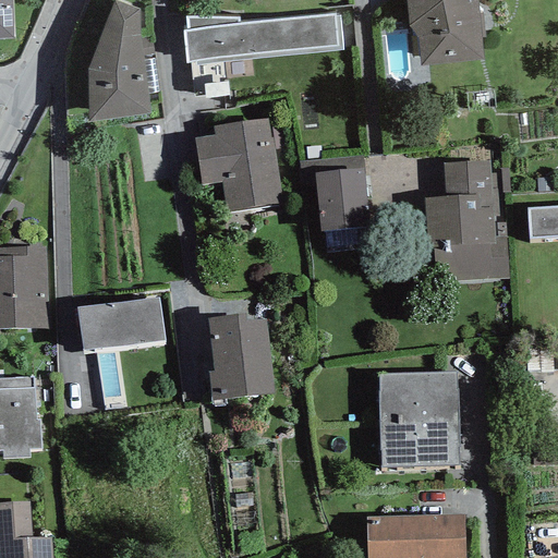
[(12,0),(0,0),(0,38),(14,38),(12,0)]
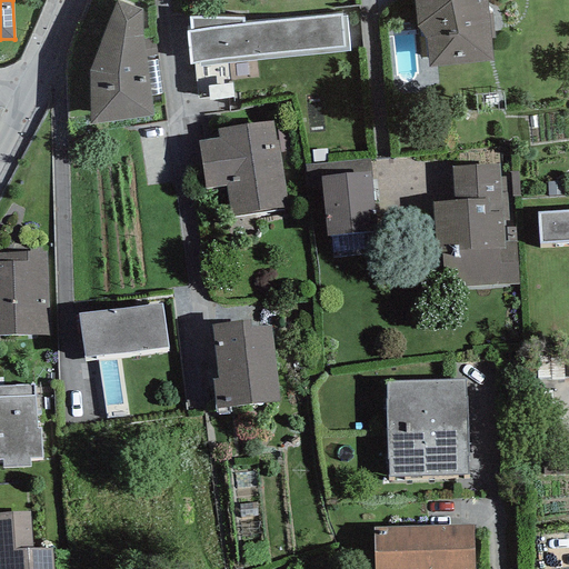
[(488,0),(415,0),(421,68),(495,60),(488,0)]
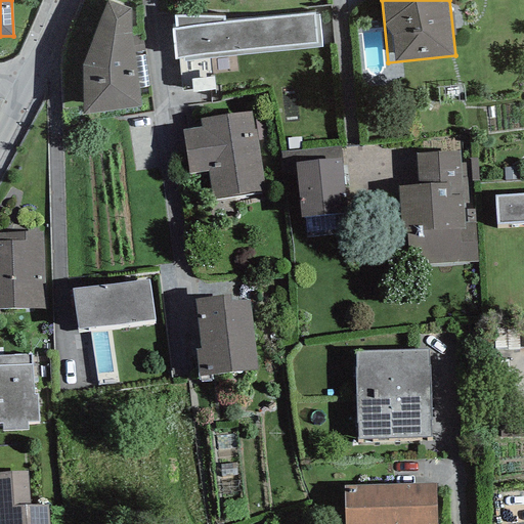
[(135,12),(73,19),(83,118),(146,111),(135,12)]
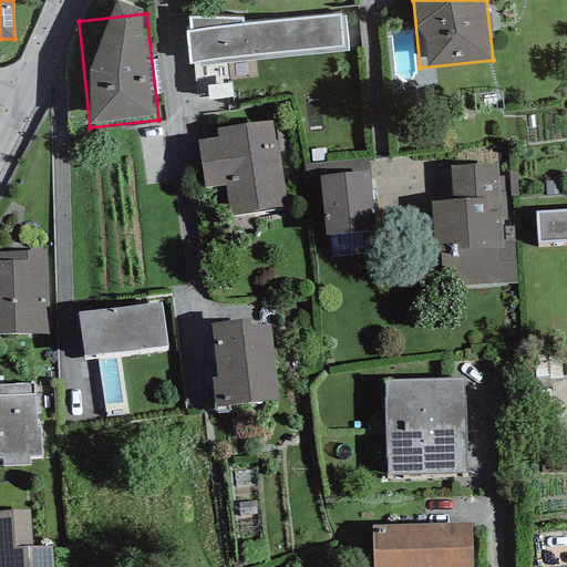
[(244,18),(187,18),(188,31),(185,32),(188,64),(220,60),(343,48),(341,13),(244,23),(244,18)]
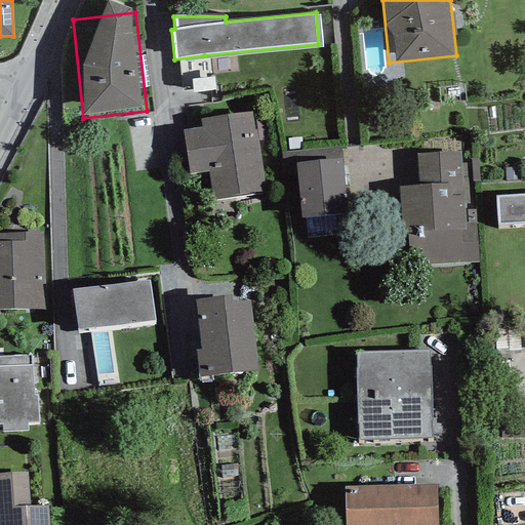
[(250,114),(187,122),(197,202),(261,194),(250,114)]
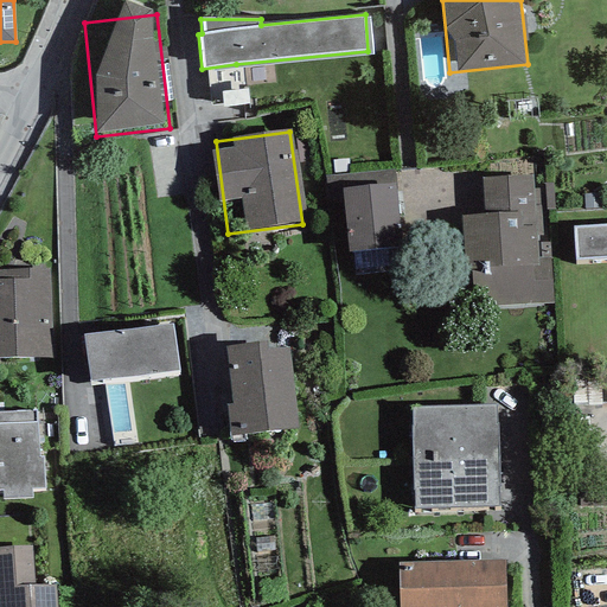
[(395,185),(346,189),(350,256),(400,253),(395,185)]
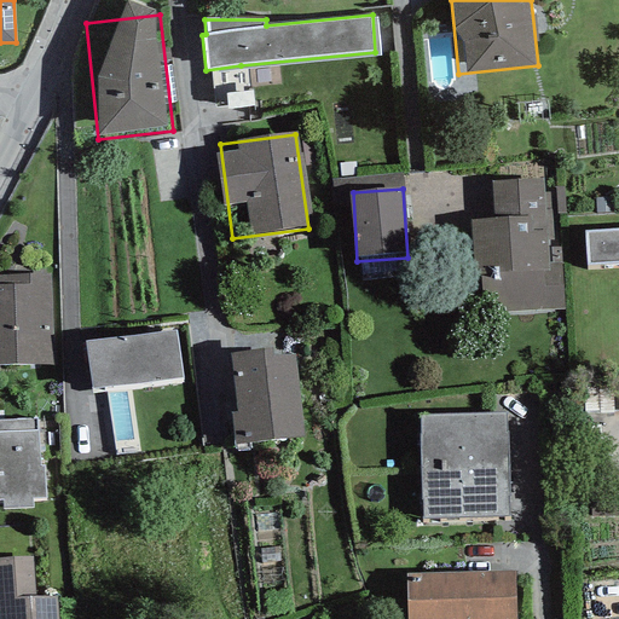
[(478,313),(562,308),(557,215),(472,220),(478,313)]
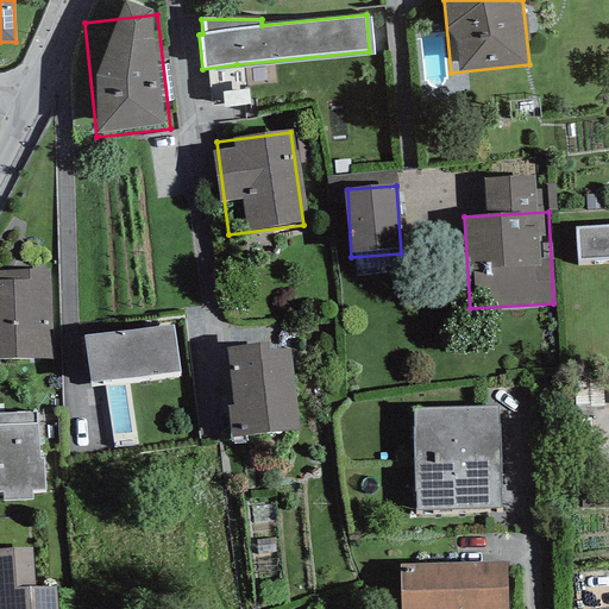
[(608,224),(573,226),(576,264),(608,262),(608,224)]
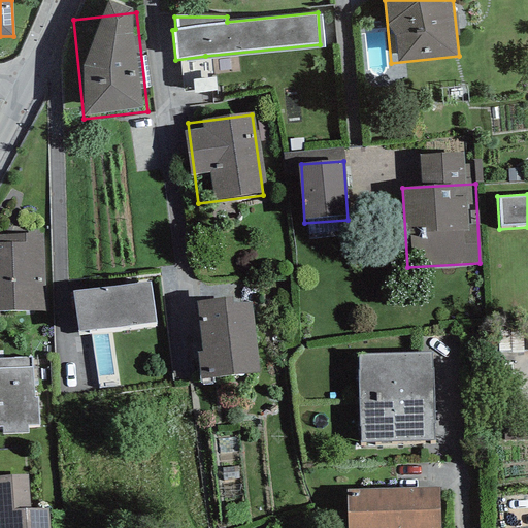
[(43,240),(0,242),(0,320),(47,318),(43,240)]
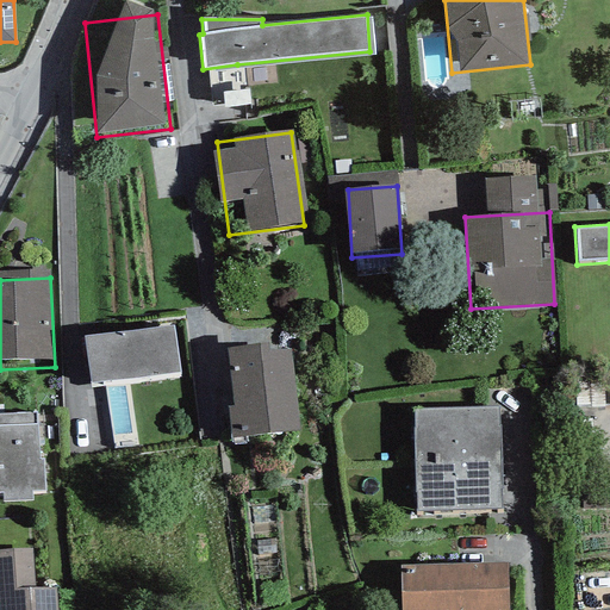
[(172,337),(82,349),(88,394),(178,383),(172,337)]
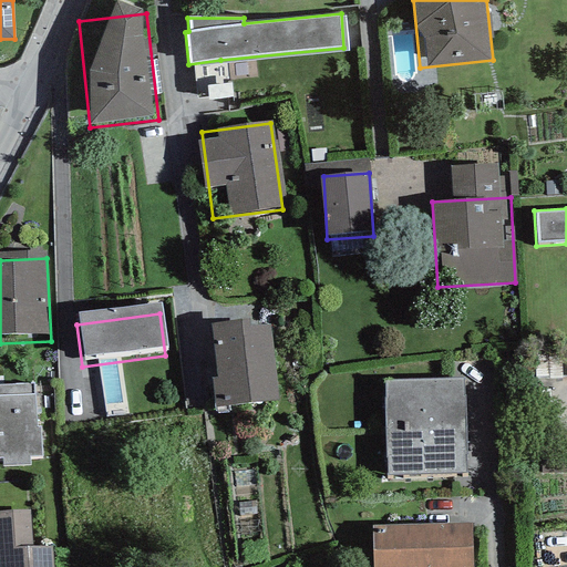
[(270,322),(212,328),(218,404),(277,399),(270,322)]
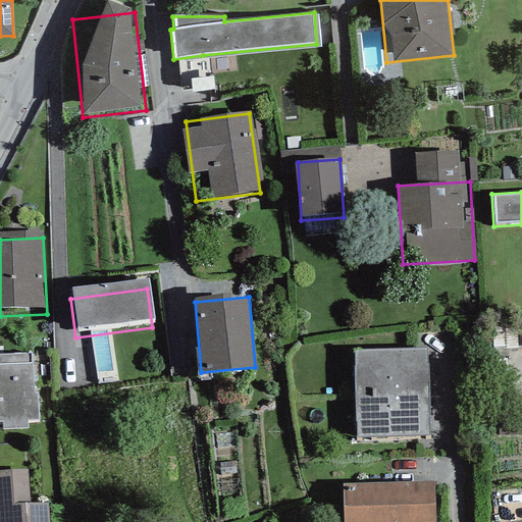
[(426,350),(355,352),(357,434),(428,432),(426,350)]
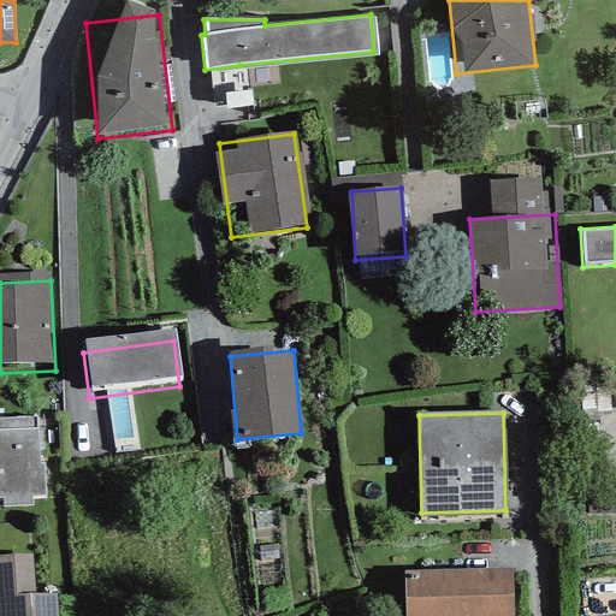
[(34,430),(0,433),(0,521),(45,516),(34,430)]
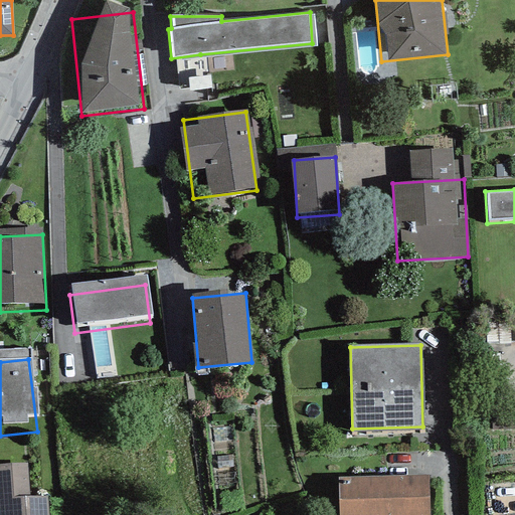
[(51,514),(48,474),(0,478),(0,514),(51,514)]
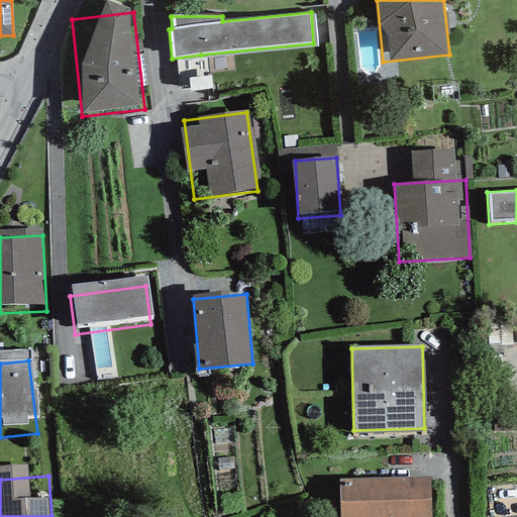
[(339,480),(340,516),(428,516),(427,477),(339,480)]
